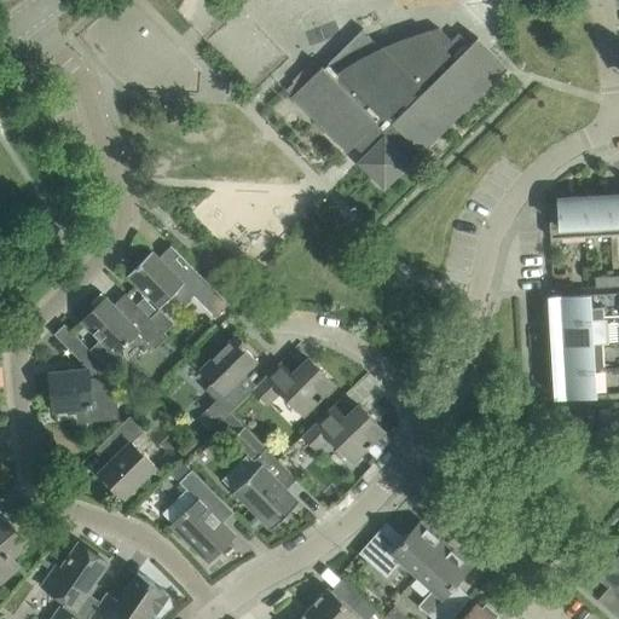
[(322,67),(291,96),(347,152),(364,136),(376,145),(358,162),(385,189),(410,162),(405,157),(416,148),(421,152),(508,68),(478,38),(470,45),(458,33),(451,40),(439,28),(426,32),(399,40),(376,51),(360,35),(327,70),(322,67)]
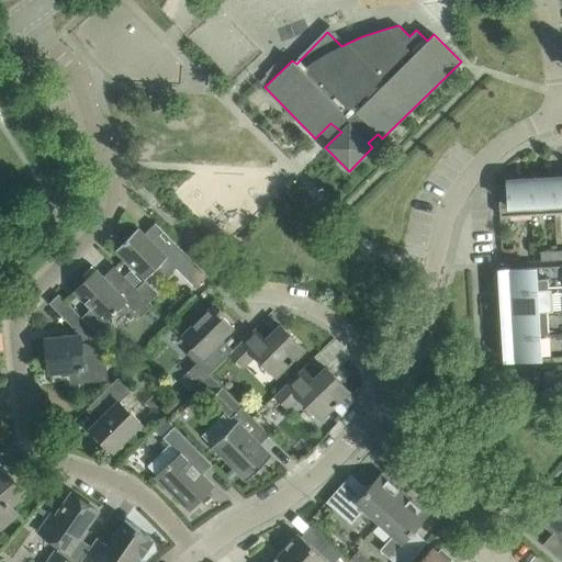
[(561,212),(561,176),(551,177),(553,213),(561,212)]
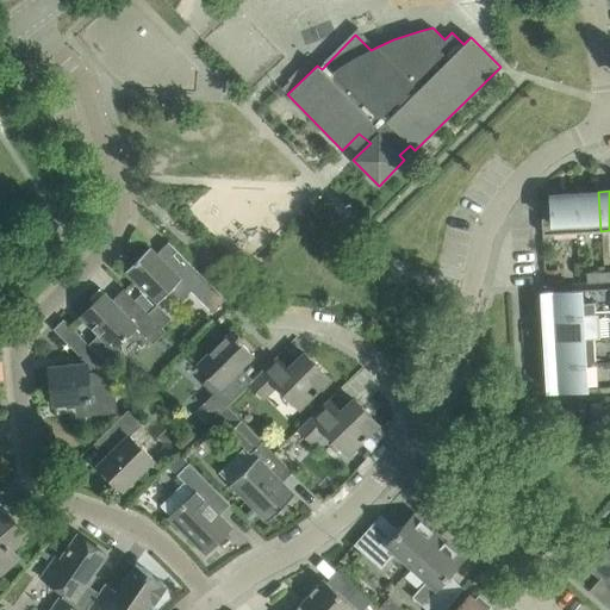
[(601,231),(598,192),(574,193),(577,234),(601,231)]
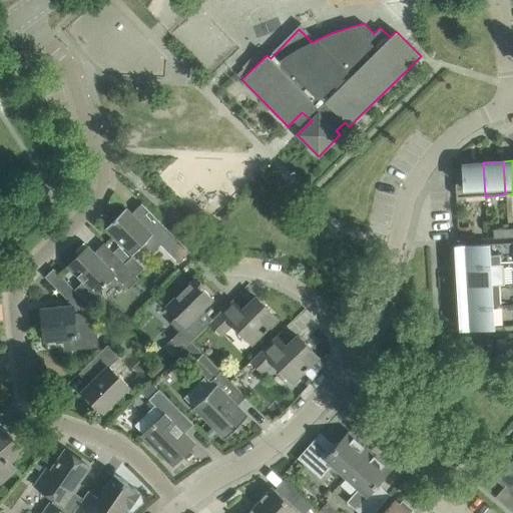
[(485,196),(483,162),(463,164),(466,197),(485,196)]
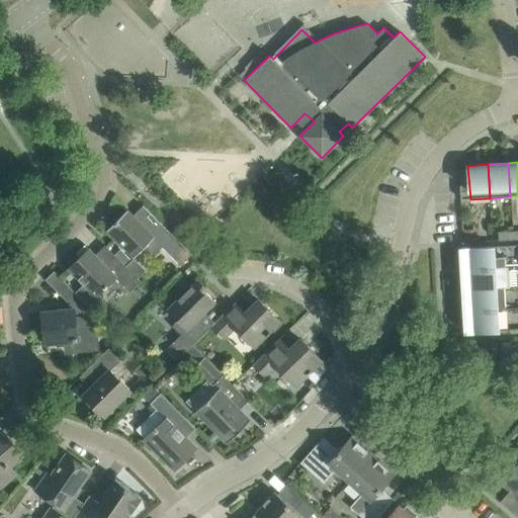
[(107,230),(121,244),(135,258),(146,247),(152,253),(156,253),(162,247),(181,266),(192,255),(154,217),(148,210),(138,221),(126,210),(107,230)]
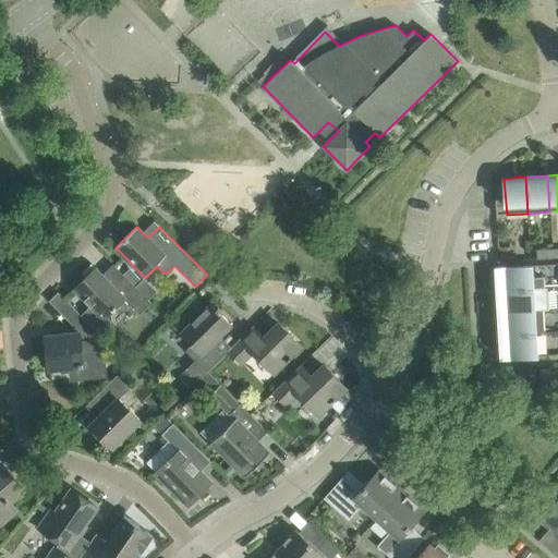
[(514,249),(498,249),(499,259),(514,259),(514,249)]
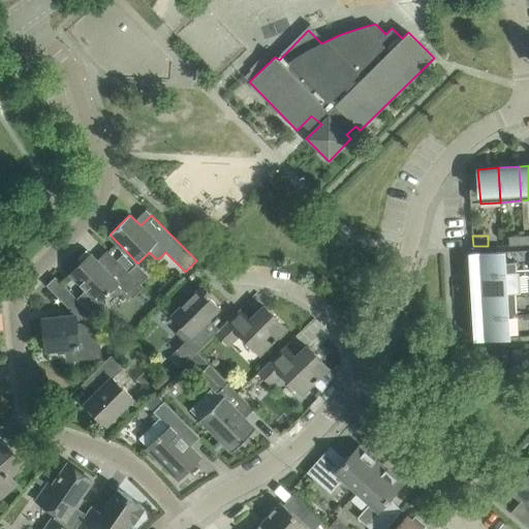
[(524,245),(523,237),(508,238),(508,245),(524,245)]
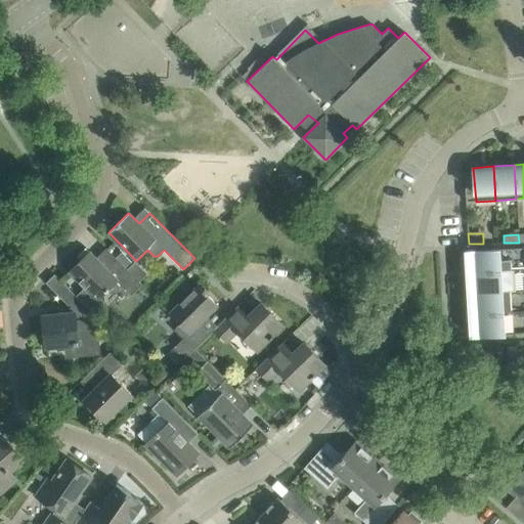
[(511,264),(499,265),(498,250),(465,252),(466,273),(500,271),(511,270),(511,264)]
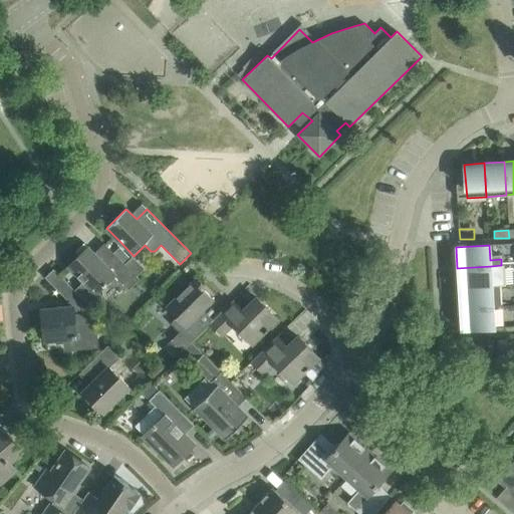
[(87,247),(67,266),(81,280),(82,281),(74,290),(75,291),(76,292),(78,294),(86,301),(87,303),(95,295),(115,276),(129,289),(140,278),(127,267),(124,264),(113,253),(106,259),(100,253),(97,256),(87,247)]
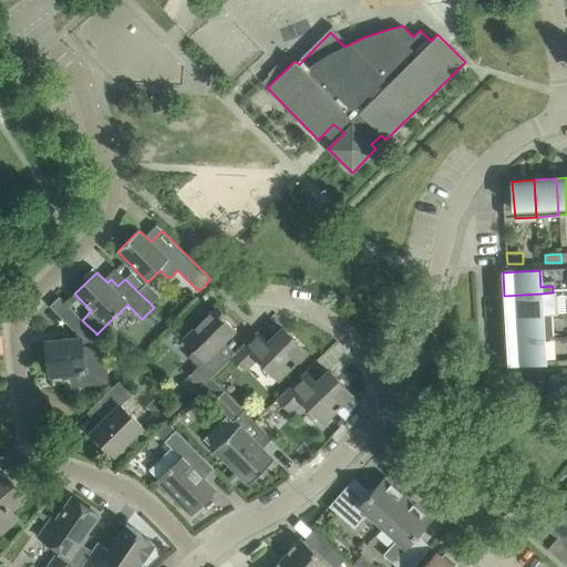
[(132,272),(125,279),(137,291),(144,285),(132,272)]
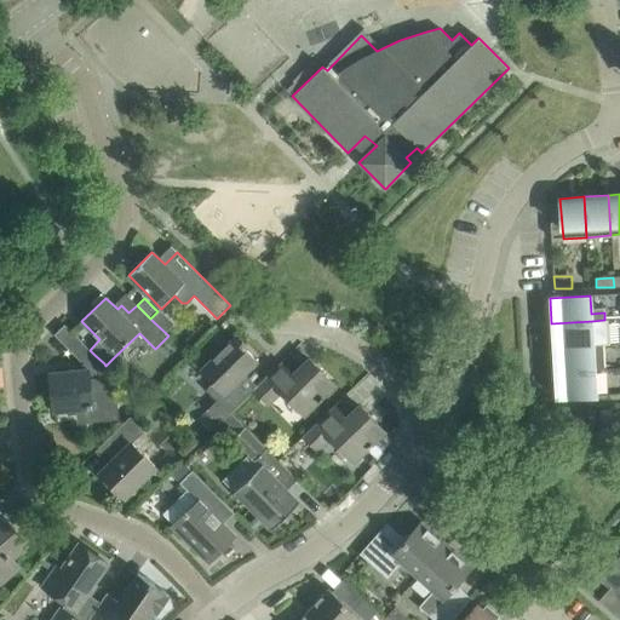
[(593,345),(592,321),(551,323),(554,348),(593,345)]
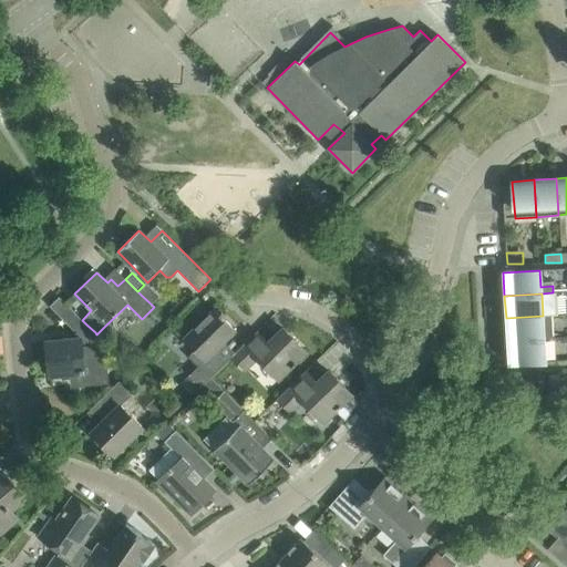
[(75,338),(45,341),(49,377),(52,377),(70,374),(84,373),(86,373),(88,380),(106,378),(103,344),(107,344),(96,334),(95,332),(86,325),(84,322),(83,321),(82,320),(70,307),(60,317),(75,332),(75,338)]
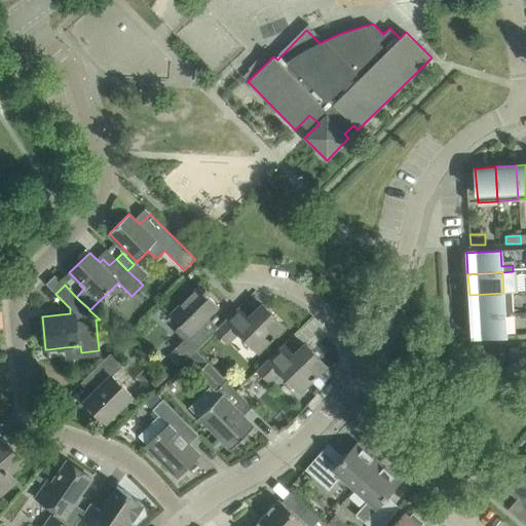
[(198,286),(184,301),(170,315),(181,327),(175,332),(184,341),(176,349),(178,350),(186,359),(196,349),(212,334),(201,324),(219,306),(208,295),(209,294),(205,290),(203,292),(198,286)]
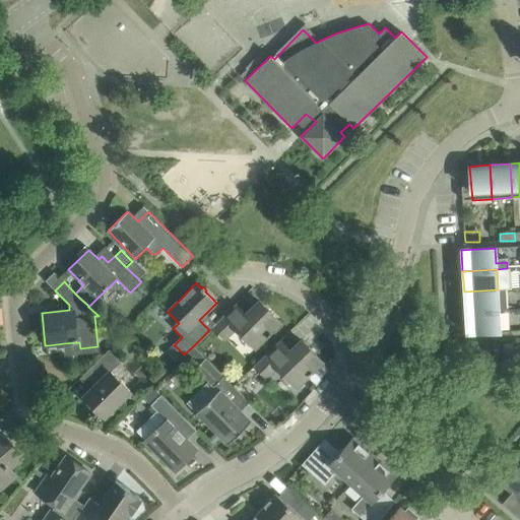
[(506,289),(498,289),(464,291),(465,312),(507,310),(506,289)]
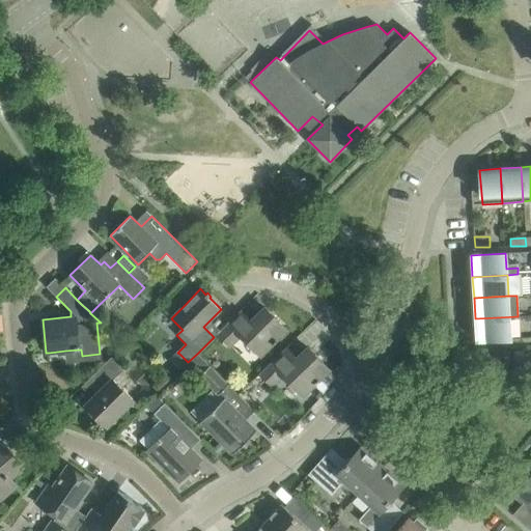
[(240,311),(217,334),(228,345),(238,336),(258,357),(286,329),(266,307),(251,322),(240,311)]
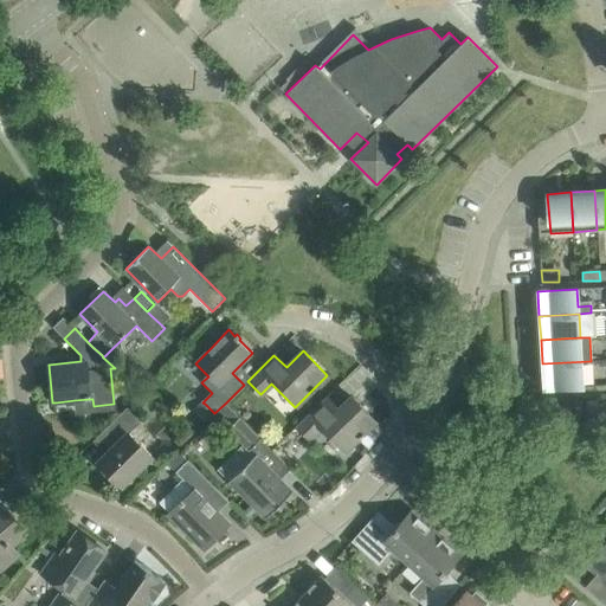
[(542,363),(543,388),(582,386),(581,362),(542,363)]
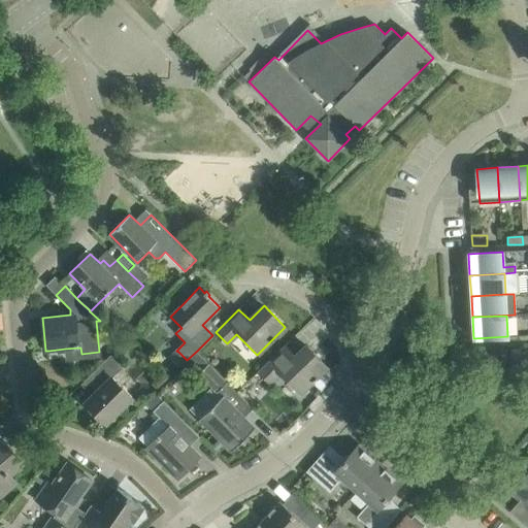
[(292,360),(281,349),(258,371),(259,372),(251,382),(261,392),(281,372),(300,393),(312,382),(314,383),(318,378),(317,377),(327,367),(306,345),(292,360)]
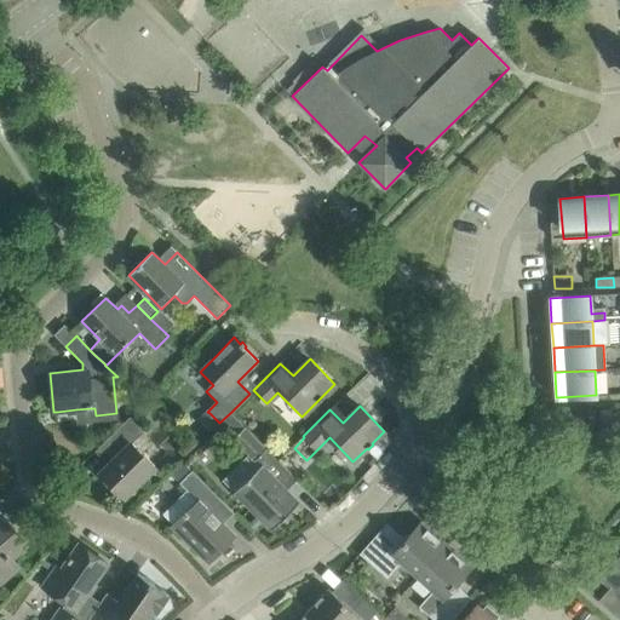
[(210,413),(201,422),(211,432),(219,424),(219,423),(210,413)]
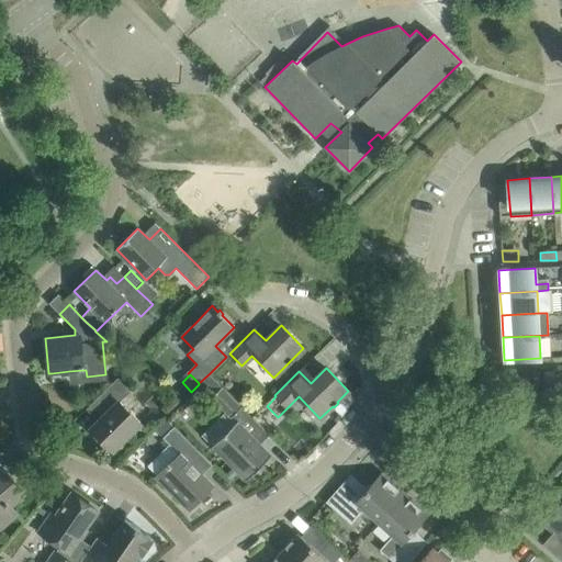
[(117,379),(110,385),(93,401),(107,414),(91,429),(112,451),(139,424),(119,403),(131,392),(117,379)]
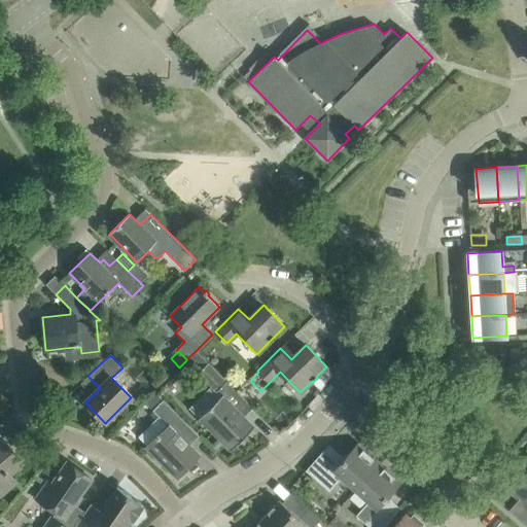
[(225,383),(207,363),(197,374),(216,393),(225,383)]
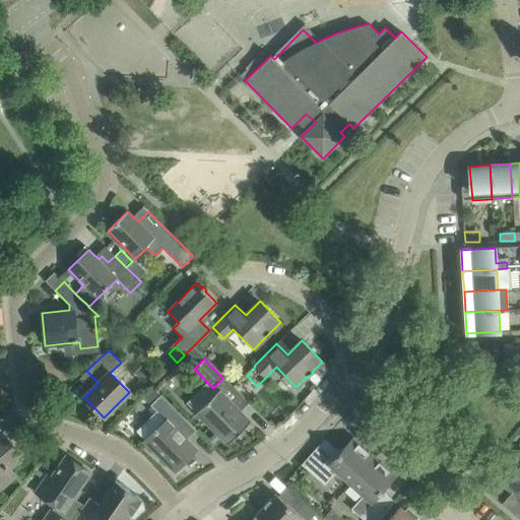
[(153,386),(142,398),(164,420),(143,441),(175,472),(197,450),(187,439),(196,431),(153,386)]
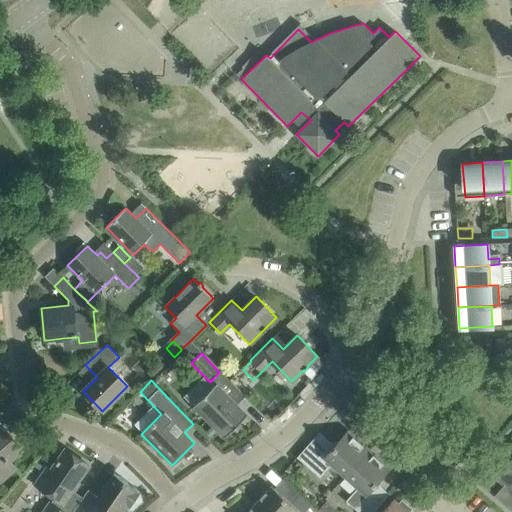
[(194,407),(210,423),(224,438),(247,415),(217,385),(194,407)]
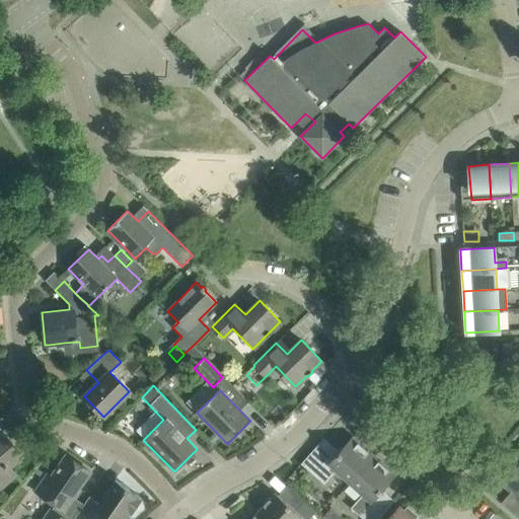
[(0,433),(0,488),(16,474),(9,466),(23,454),(3,431),(0,433)]
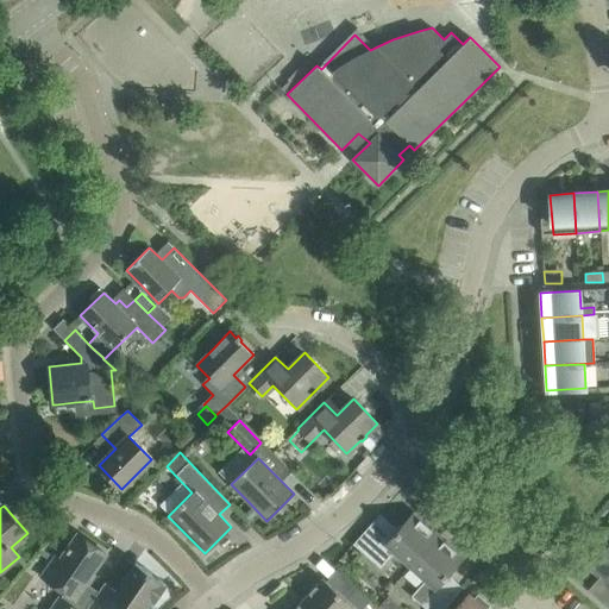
[(382,515),(380,514),(353,544),(381,569),(395,553),(410,566),(439,534),(414,513),(402,526),(399,523),(391,532),(378,519),(382,515)]
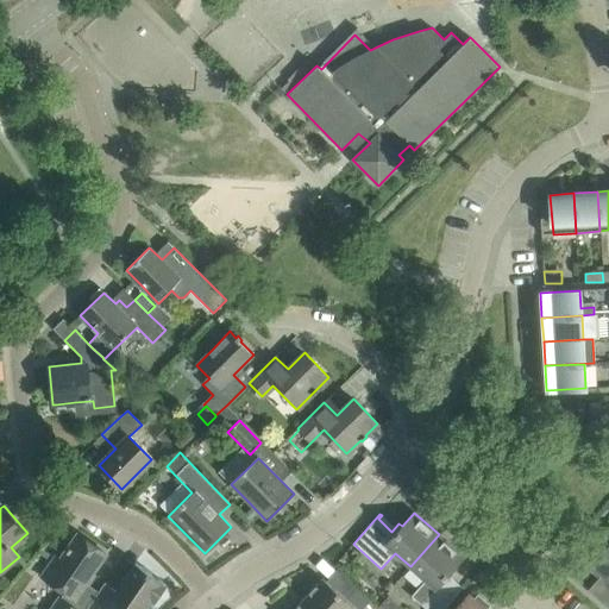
[(55,557),(46,569),(45,571),(66,585),(62,590),(64,592),(52,608),(77,608),(71,604),(106,554),(77,534),(60,559),(55,557)]
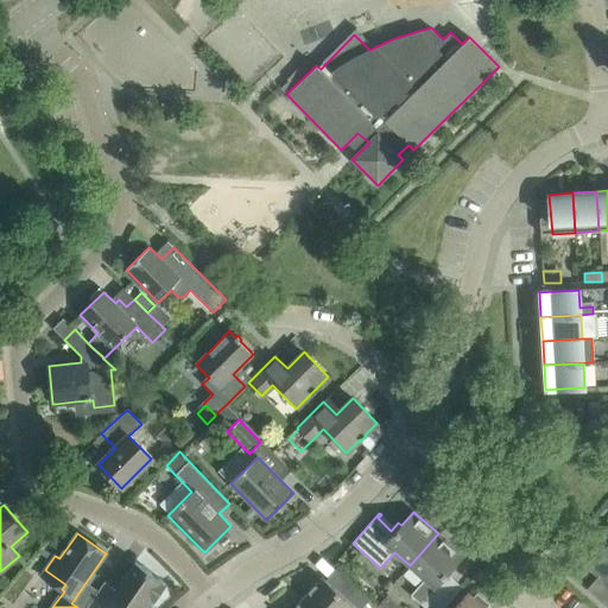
[(463,556),(438,533),(410,565),(424,578),(410,595),(424,607),(443,607),(462,587),(461,586),(457,589),(447,580),(454,571),(451,569),(463,556)]
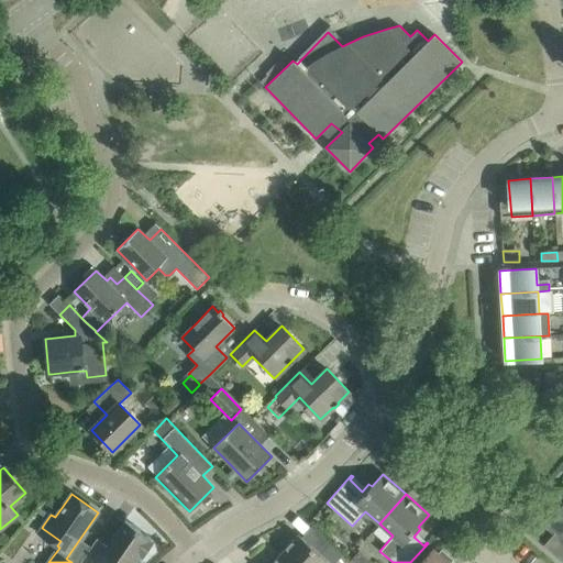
[(561,526),(543,545),(562,562),(562,503),(551,517),(561,526)]
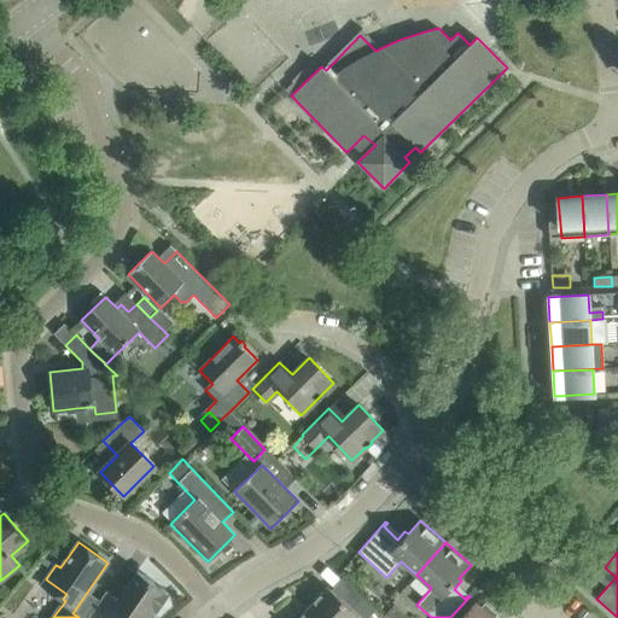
[(106,592),(100,599),(87,617),(146,617),(153,608),(157,611),(169,594),(164,592),(165,590),(138,571),(117,600),(106,592)]
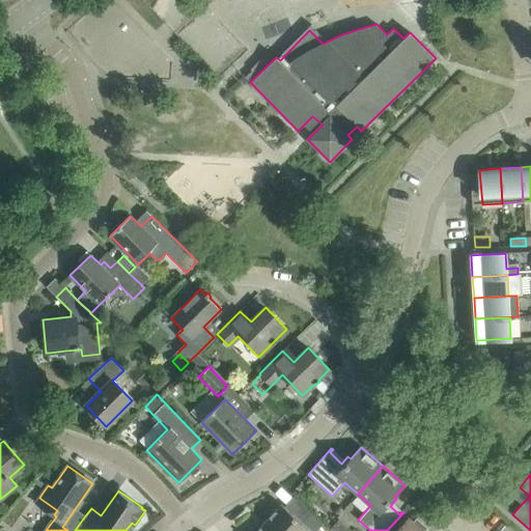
[(281,504),(264,522),(275,530),(307,530),(308,530),(309,530),(315,530),(318,528),(323,523),(310,512),(302,523),(281,504)]
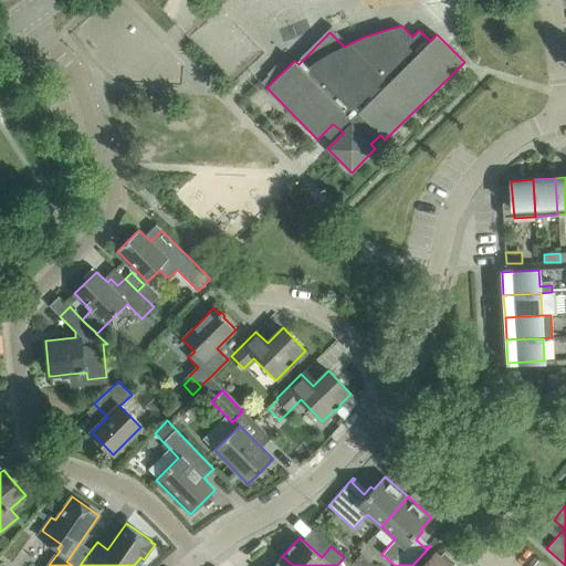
[(442,557),(436,551),(421,565),(454,565),(457,564),(444,554),(442,557)]
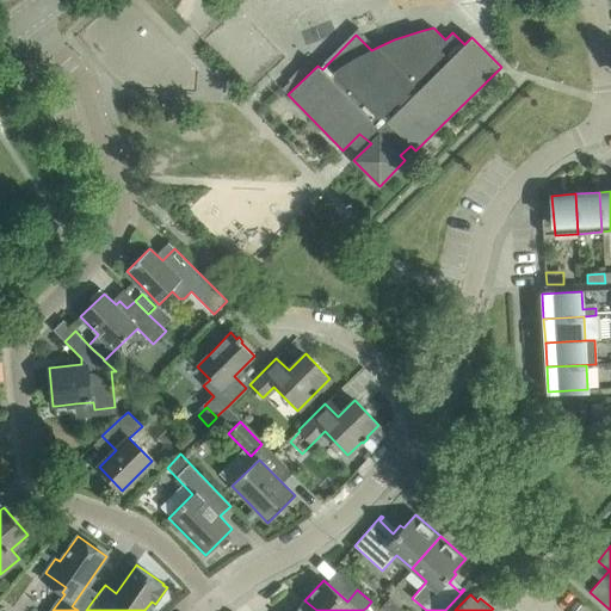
[(295,610),(316,610),(304,600),(295,610)]
